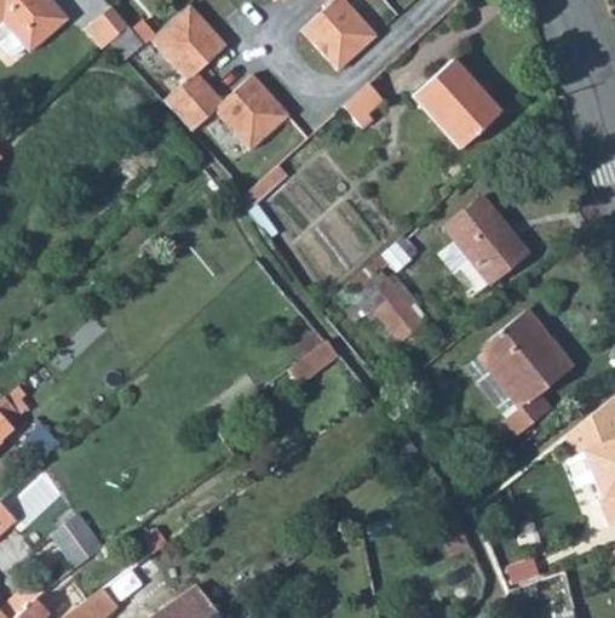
[(0,0),(0,44),(10,56),(16,56),(28,46),(32,51),(68,18),(52,0),(0,0)]
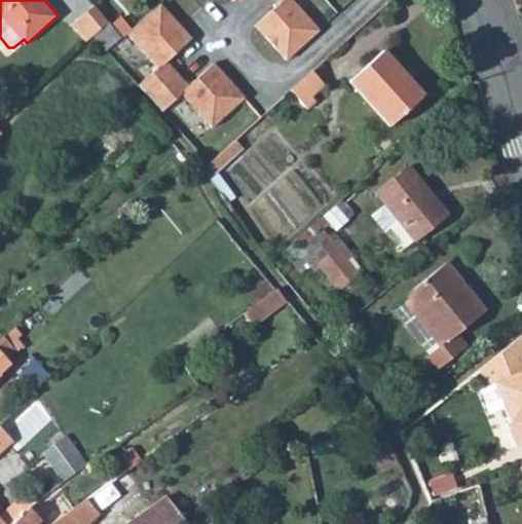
[(231,0),(233,1),(234,0),(277,0),(281,3),(255,26),(286,60),(319,31),(291,0),(231,0)]
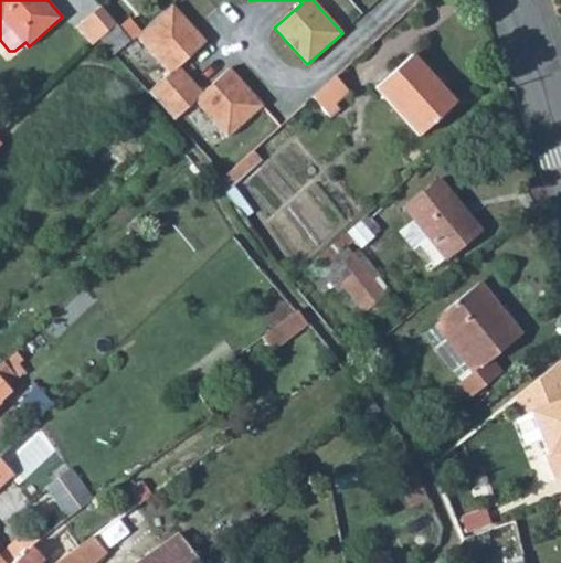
[(122,27),(109,13),(102,3),(77,24),(93,42),(101,36),(104,40),(117,55),(134,40),(122,27)]
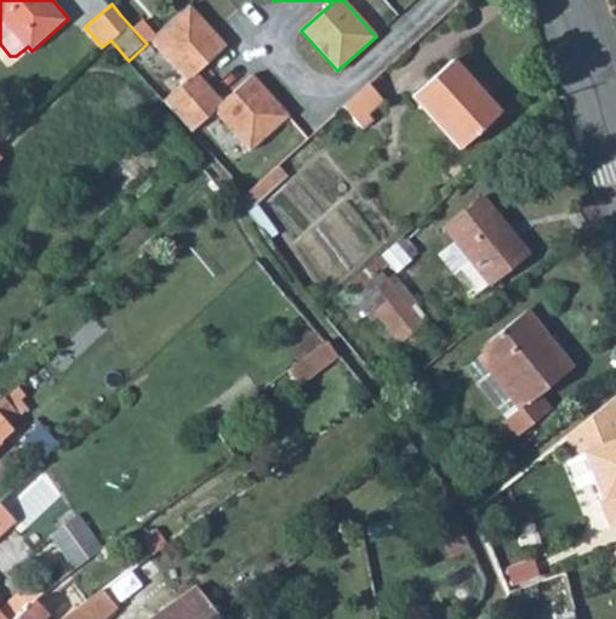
[(157,34),(150,40),(186,80),(164,101),(192,131),(214,111),(250,151),(289,115),(251,75),(222,102),(195,73),(226,46),(189,6),(157,34)]
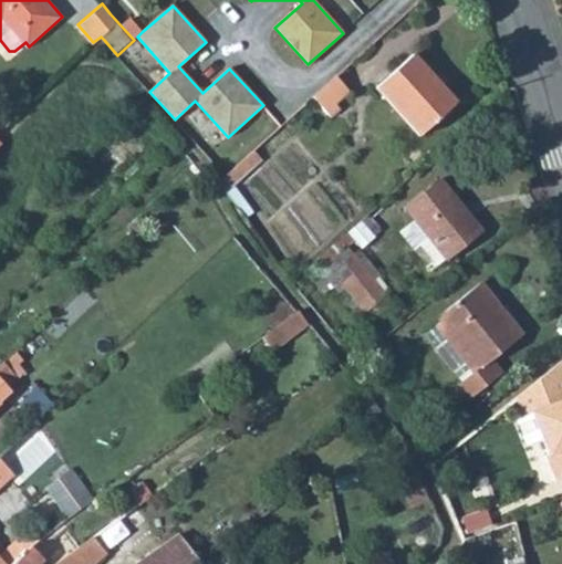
[(133,19),(122,27),(134,40),(137,37),(143,31),(133,19)]
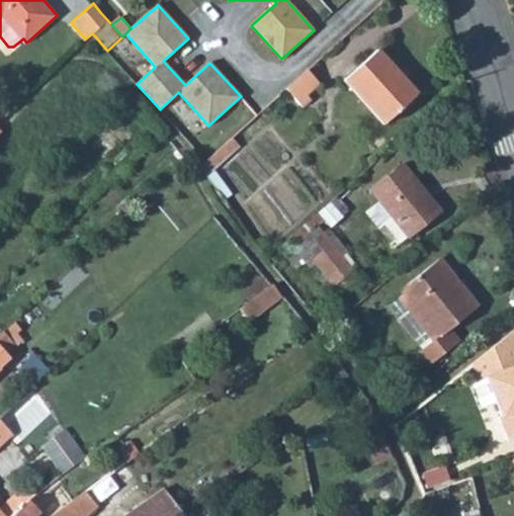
[(379,51),(347,80),(387,123),(419,94),(379,51)]
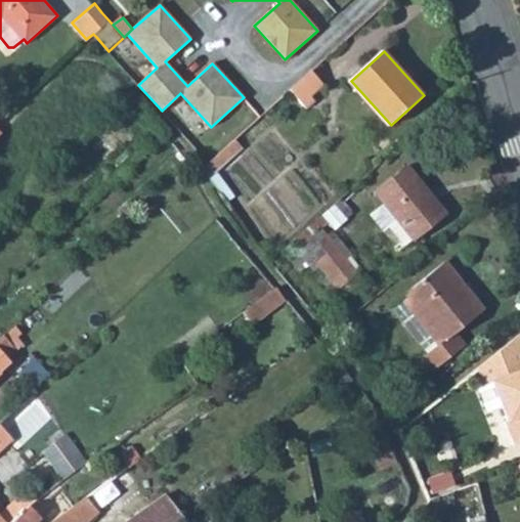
[(312,71),(292,89),(308,107),(316,100),(312,96),(325,85),(312,71)]
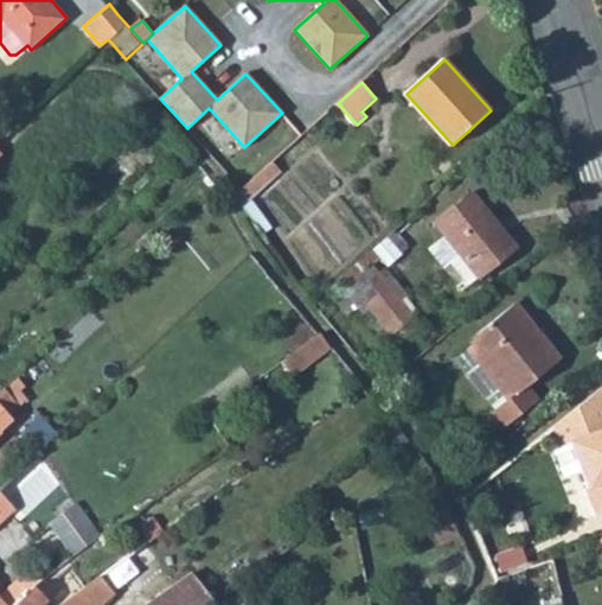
[(274,161),(236,196),(264,235),(273,229),(253,201),(283,172),(274,161)]
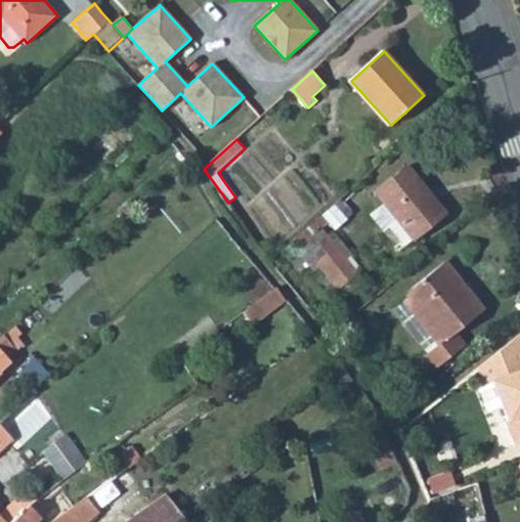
[(409,166),(378,190),(400,220),(391,227),(406,246),(447,215),(409,166)]
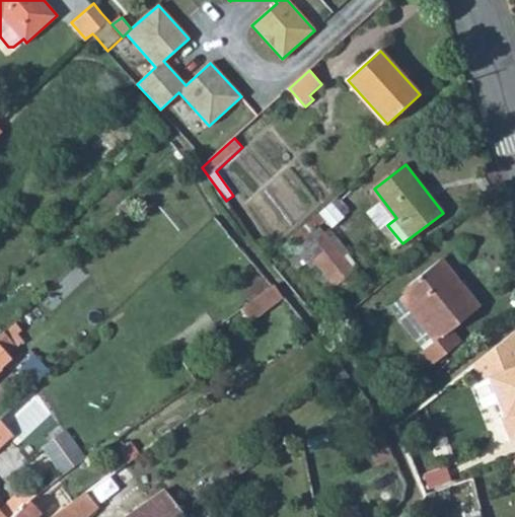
[(333,203),(320,213),(332,226),(344,215),(333,203)]
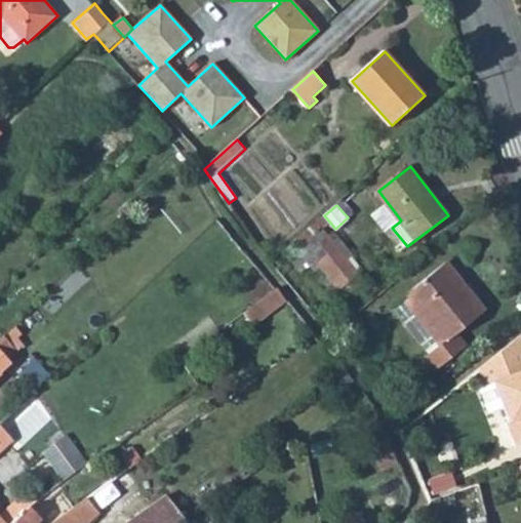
[(328,235),(302,254),(311,267),(317,263),(337,290),(357,275),(348,262),(352,258),(342,244),(337,247),(328,235)]
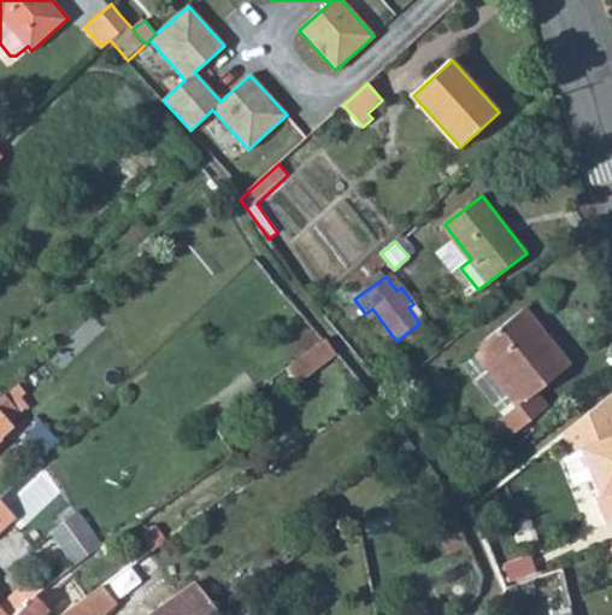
[(345,286),(334,296),(354,322),(365,314),(354,299),(345,286)]
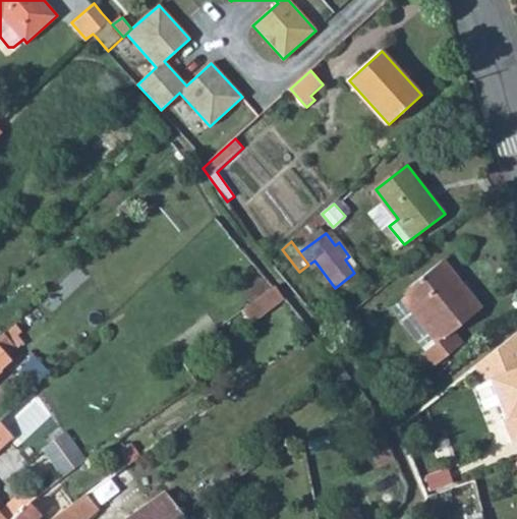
[(443,260),(389,304),(426,351),(415,360),(426,373),(463,343),(453,331),(481,307),(443,260)]
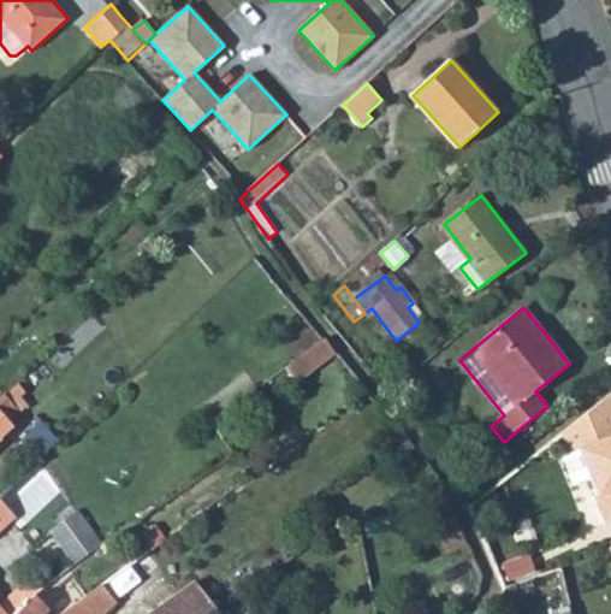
[(419,323),(396,341),(402,349),(426,332),(419,323)]
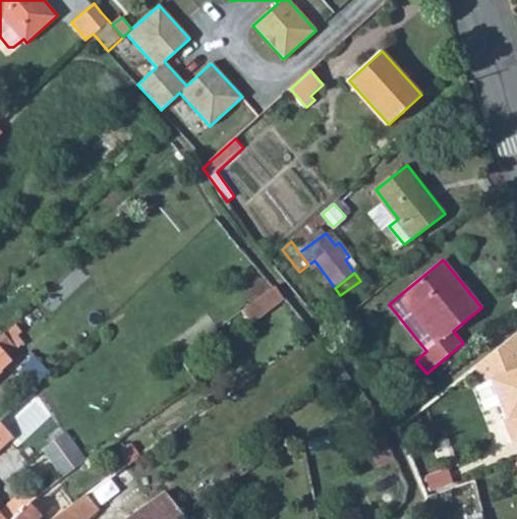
[(276,287),(242,310),(251,323),(285,299),(276,287)]
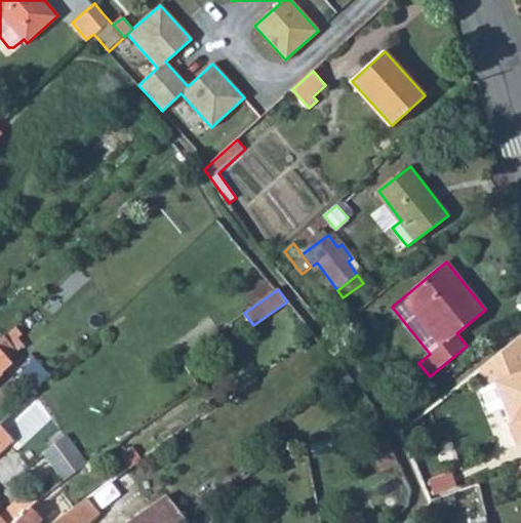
[(33,309),(15,325),(23,334),(41,318),(33,309)]
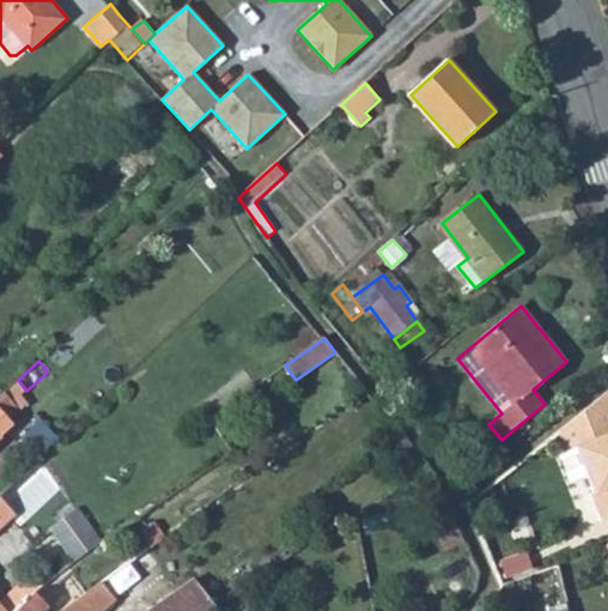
[(0,437),(4,435),(2,434),(16,423),(12,418),(23,409),(6,391),(0,397),(0,437)]
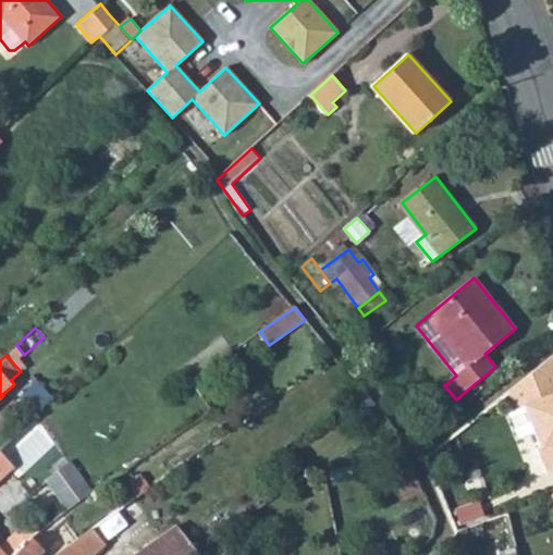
[(552,356),(507,391),(516,409),(524,406),(540,446),(538,447),(549,473),(552,471),(552,356)]
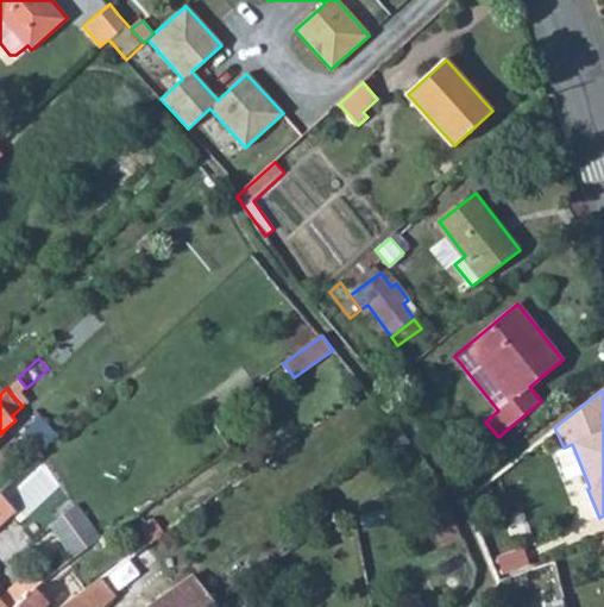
[(2,494),(0,495),(0,524),(18,511),(2,494)]
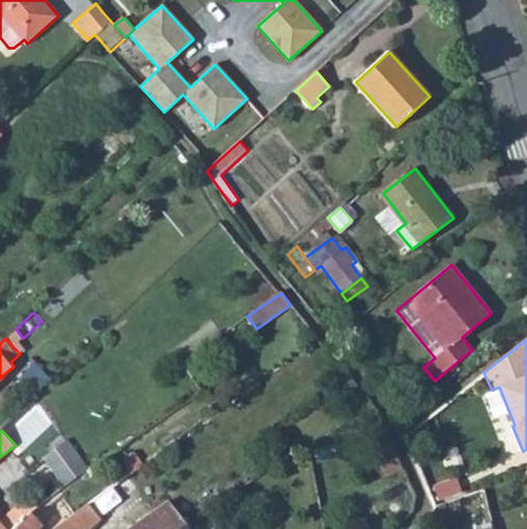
[(89,469),(66,438),(44,455),(66,485),(89,469)]
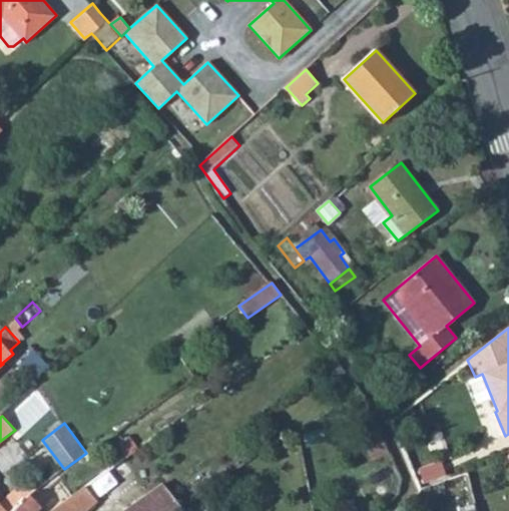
[(121,428),(111,435),(124,455),(134,446),(121,428)]
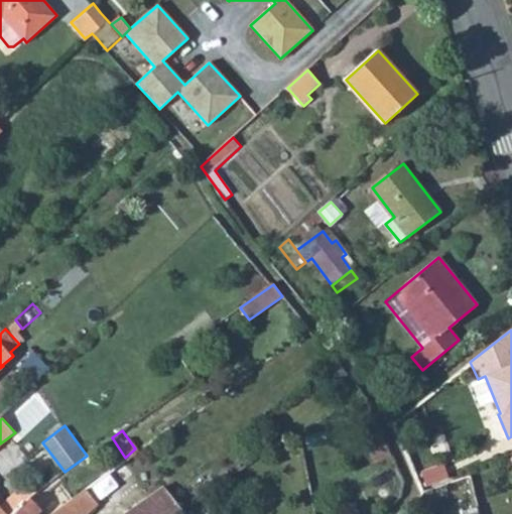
[(394,455),(383,433),(365,442),(375,465),(394,455)]
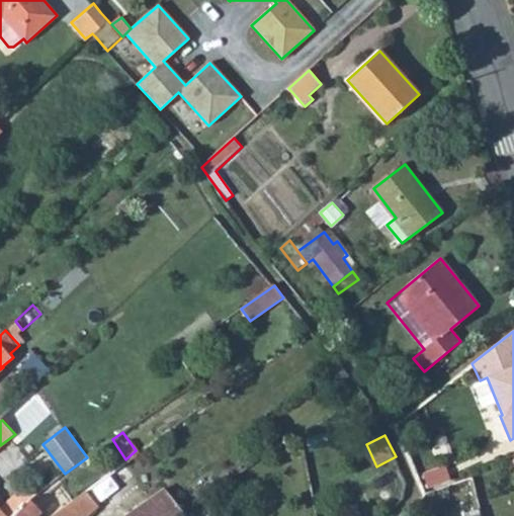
[(86,515),(119,488),(108,475),(53,515),(86,515)]
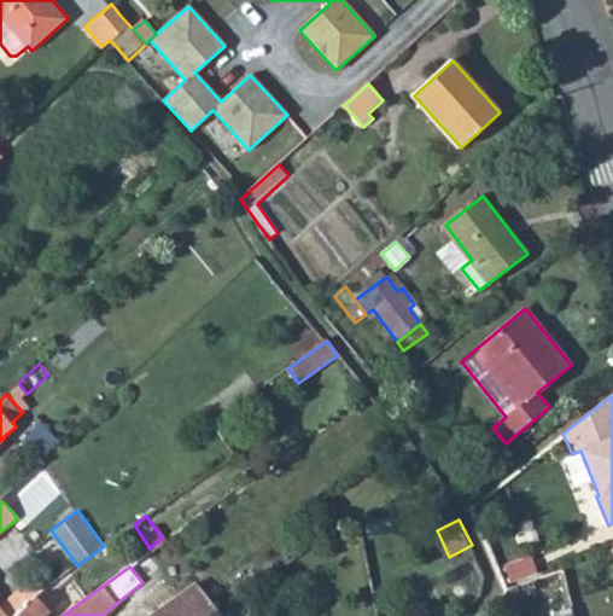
[(198,585),(181,597),(194,615),(210,615),(223,606),(216,597),(209,602),(198,585)]
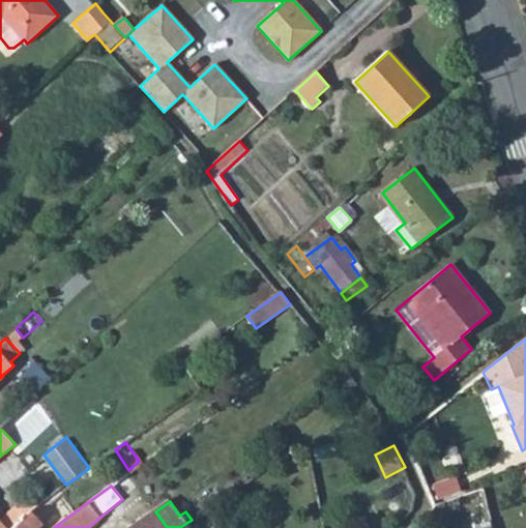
[(433,506),(428,518),(448,512),(445,502),(433,506)]
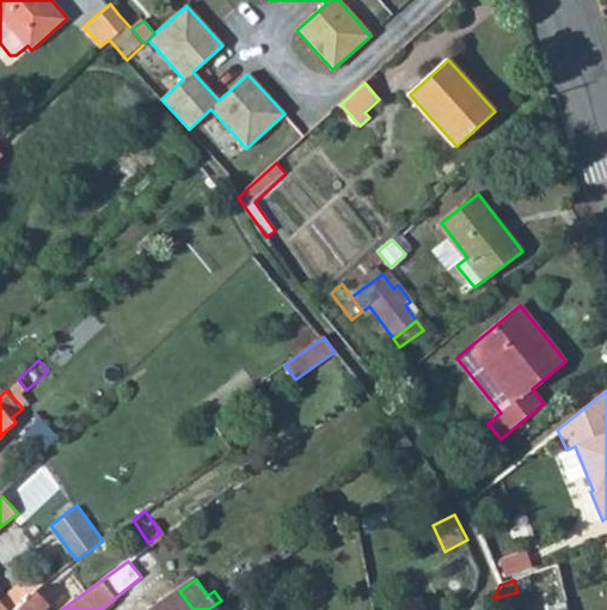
[(44,609),(50,604),(36,591),(16,609),(44,609)]
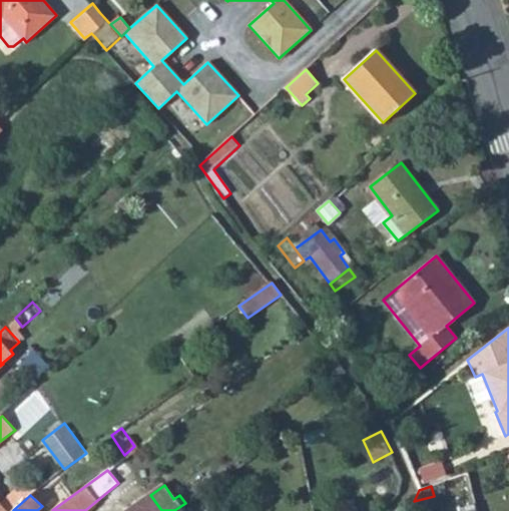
[(161,510),(150,495),(126,510),(161,510)]
